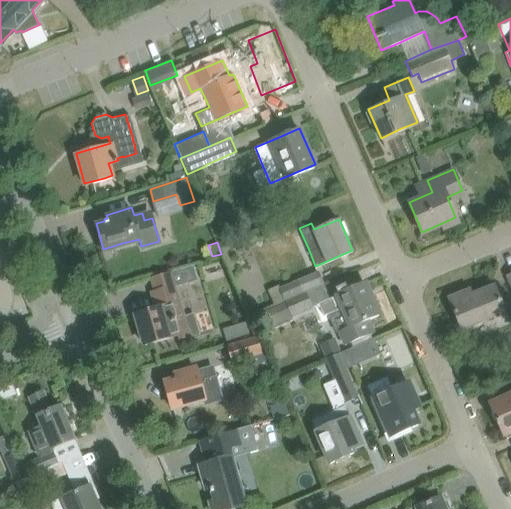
[(174,269),(179,283),(196,278),(192,264),(174,269)]
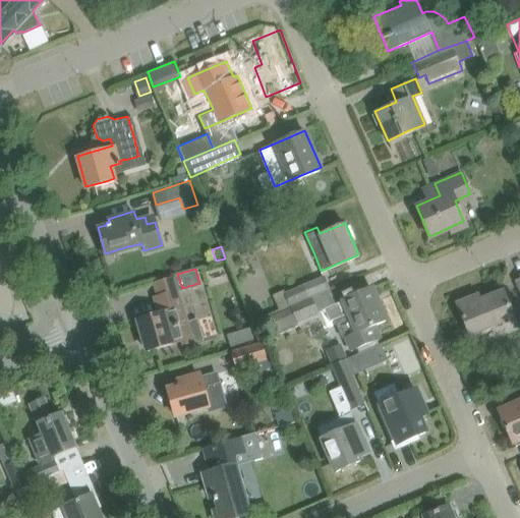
[(195,317),(185,320),(177,290),(180,289),(175,274),(153,281),(157,294),(155,295),(159,311),(137,318),(147,349),(180,339),(181,343),(201,337),(195,317)]
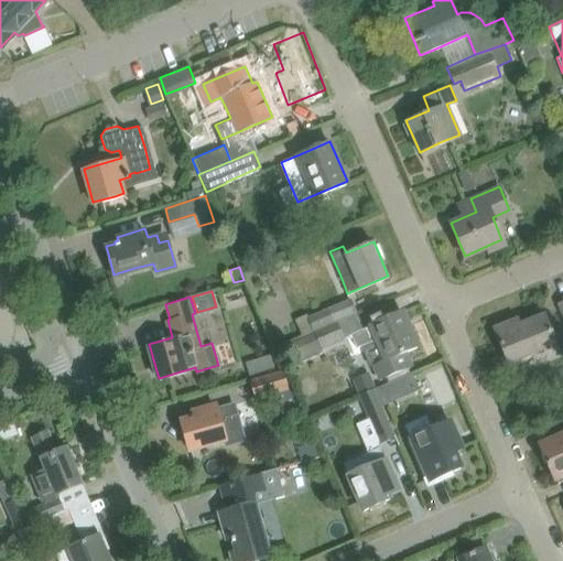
[(309,315),(315,328),(337,320),(356,312),(350,298),(309,315)]
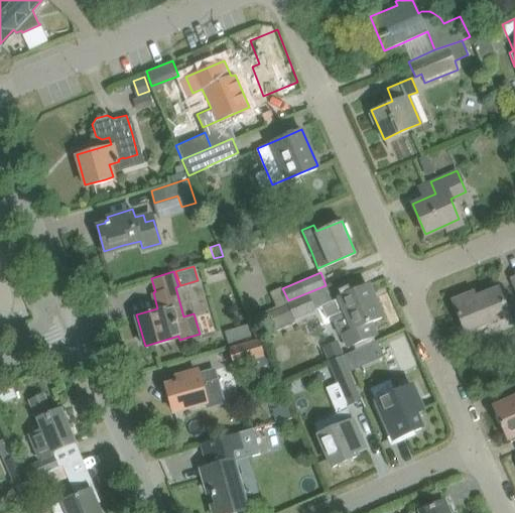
[(339,333),(345,348),(376,334),(370,321),(381,315),(367,284),(339,296),(339,297),(320,305),(327,317),(345,309),(353,327),(339,333)]
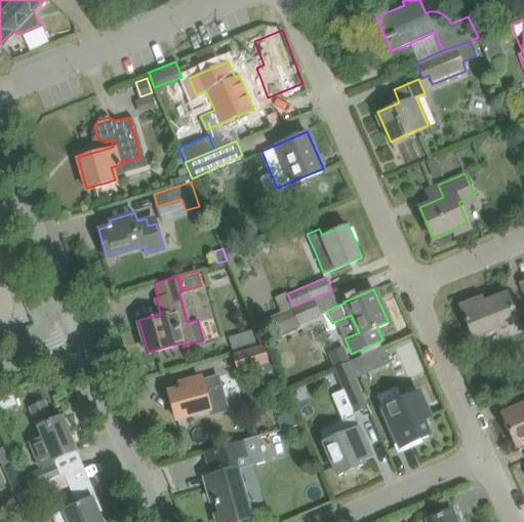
[(473,336),(491,328),(517,319),(514,311),(507,291),(483,300),(481,295),(459,305),(473,336)]
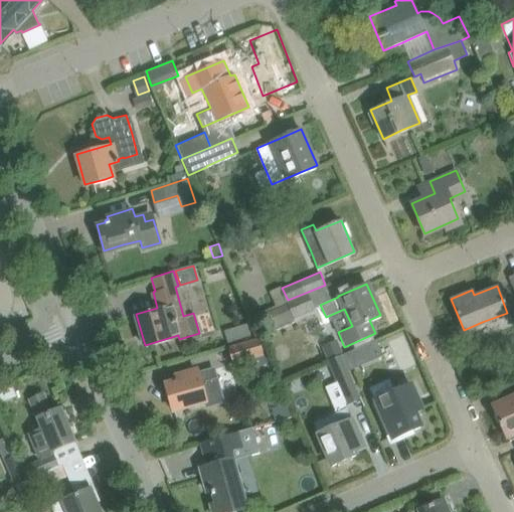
[(308,292),(288,300),(271,308),(279,324),(315,308),(308,292)]
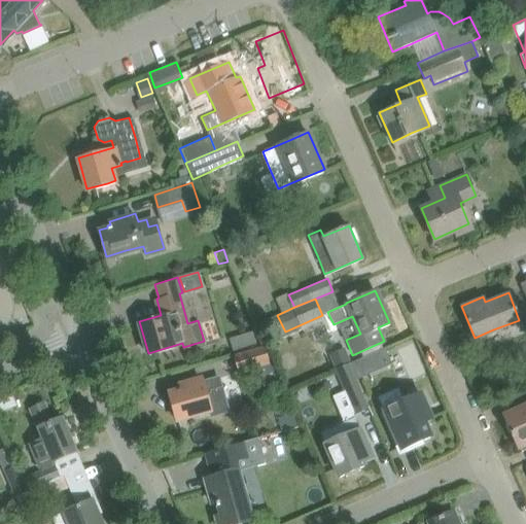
[(233,353),(238,370),(269,360),(265,345),(233,353)]
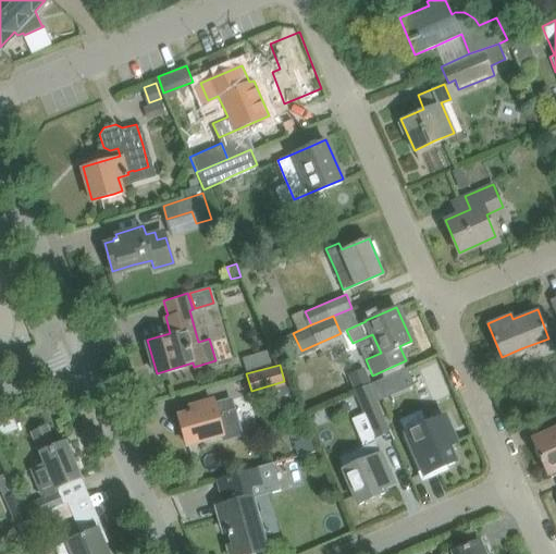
[(391,428),(370,381),(356,388),(377,434),(391,428)]
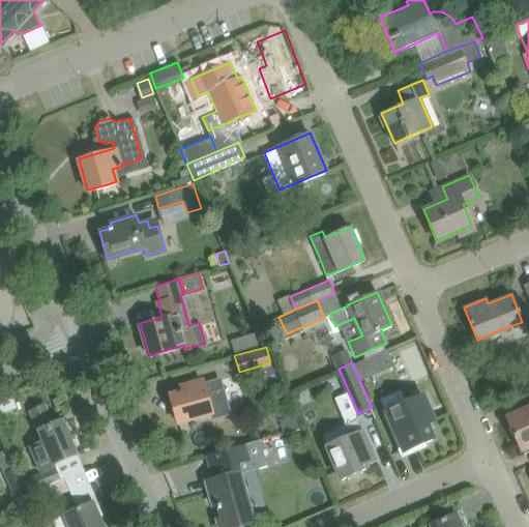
[(177,421),(211,412),(212,417),(230,412),(219,378),(204,383),(203,380),(180,386),(181,389),(178,390),(179,391),(170,394),(177,421)]
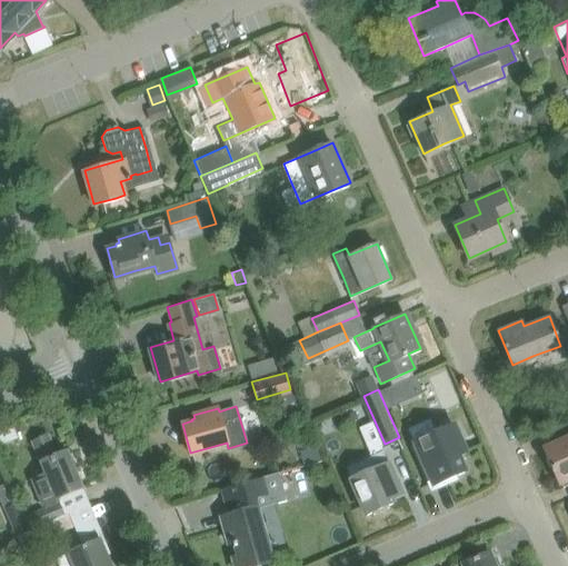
[(429,417),(408,426),(426,466),(424,467),(426,472),(428,472),(434,484),(464,470),(457,455),(466,450),(454,424),(436,432),(429,417)]
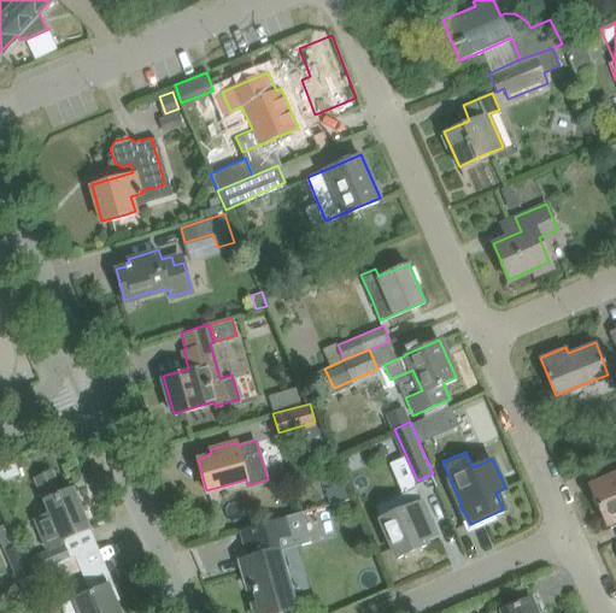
[(50,548),(25,558),(33,573),(44,569),(44,567),(69,556),(62,538),(89,526),(74,487),(62,491),(52,469),(34,477),(44,499),(48,512),(34,518),(46,546),(48,544),(50,548)]
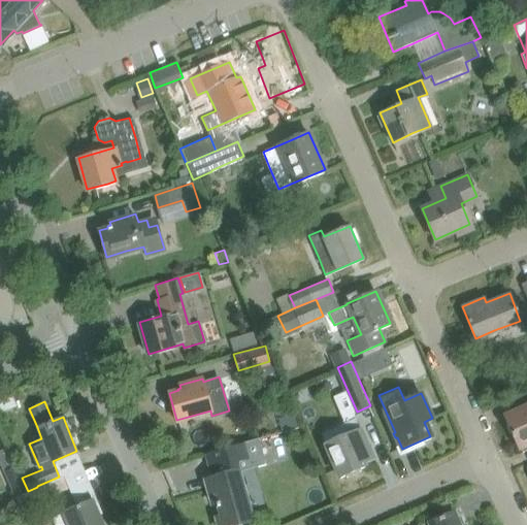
[(522,415),(508,421),(520,447),(526,443),(526,405),(520,409),(522,415)]
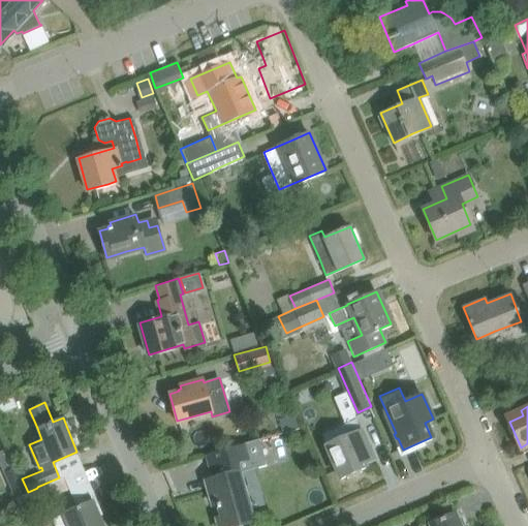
[(343,425),(322,433),(333,458),(341,476),(366,466),(364,462),(374,458),(365,439),(366,439),(361,429),(356,419),(343,425)]
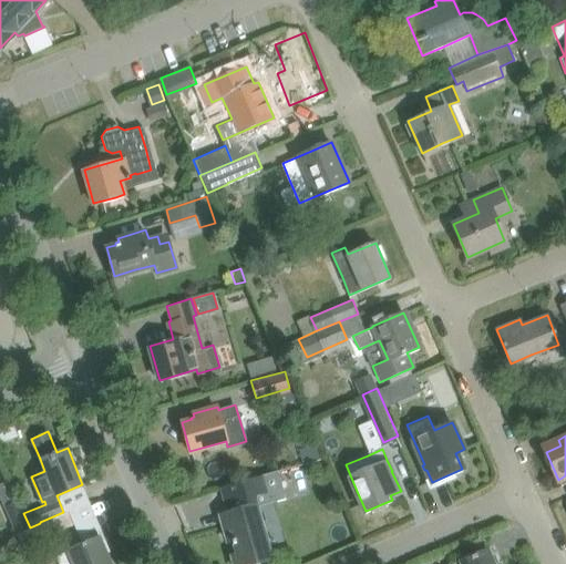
[(228,511),(220,513),(229,541),(235,540),(238,551),(232,553),(235,563),(253,563),(270,560),(255,504),(285,496),(277,469),(222,484),(228,511)]
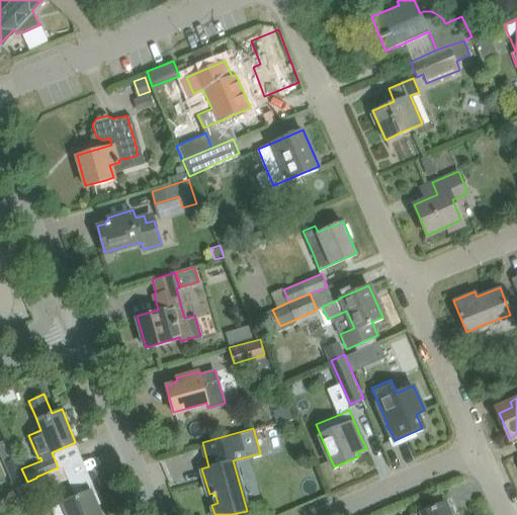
[(16,456),(4,461),(14,488),(16,487),(27,482),(21,468),(16,456)]
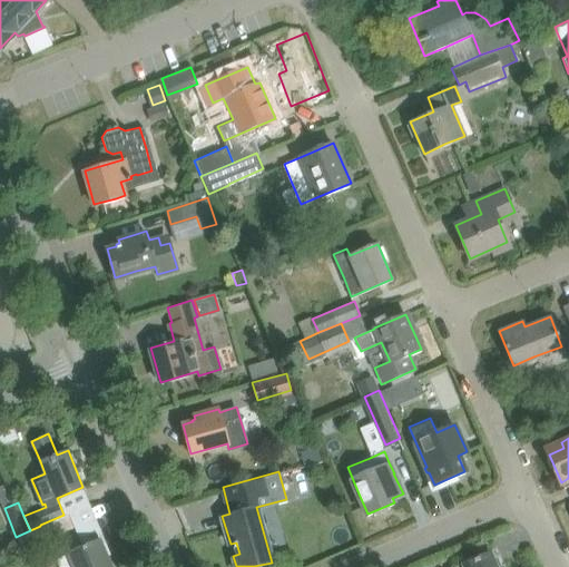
[(40,525),(40,526),(46,538),(75,525),(69,512),(64,515),(40,525)]
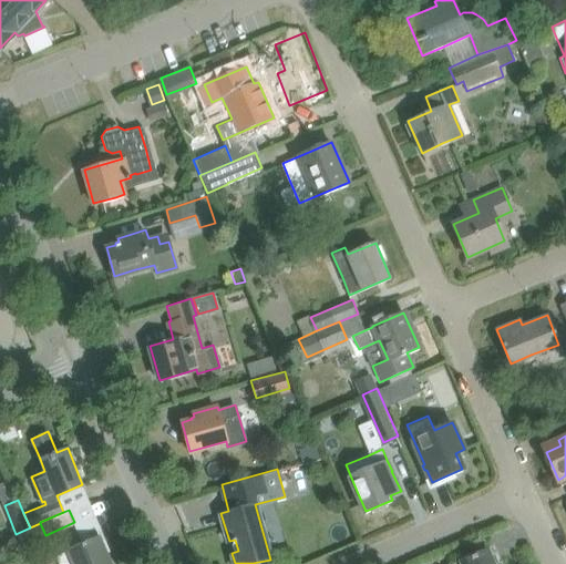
[(55,555),(59,563),(110,563),(99,536),(69,550),(55,555)]
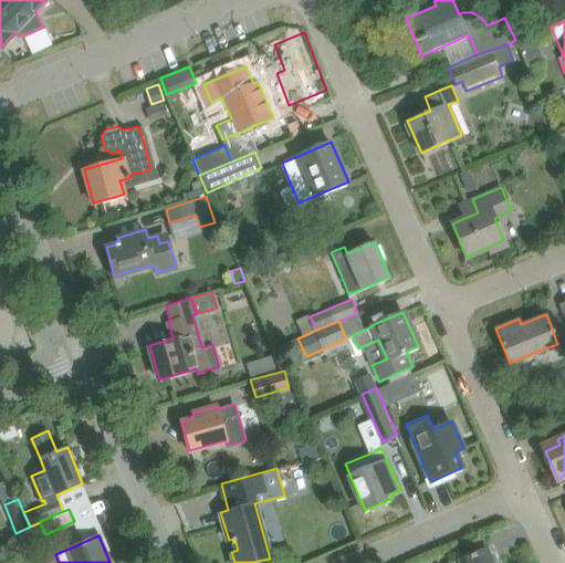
[(493,562),(487,548),(452,562),(493,562)]
